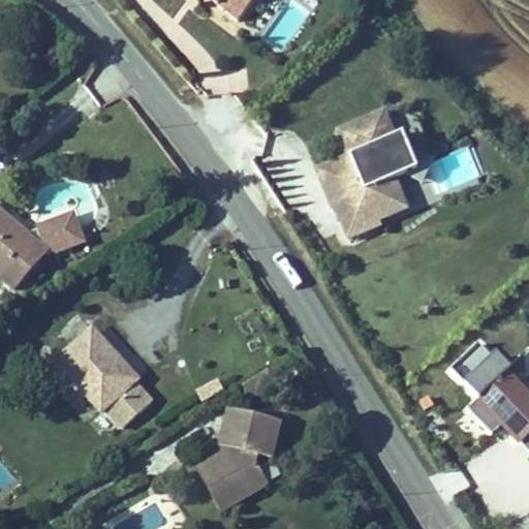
[(197,0),(230,25),(249,0),(197,0)]
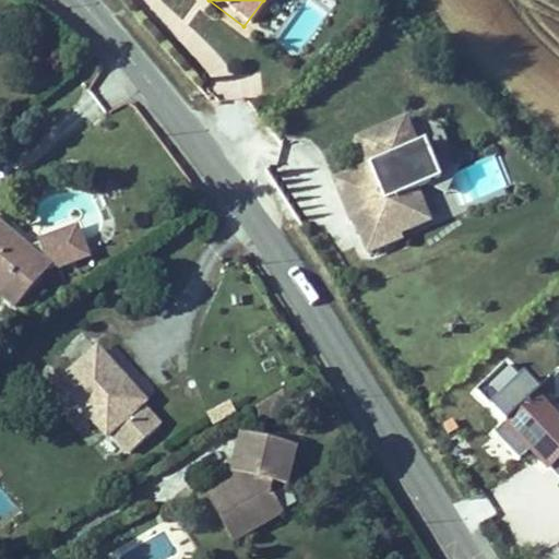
[(427,189),(408,163),(428,150),(417,133),(405,116),(396,121),(381,97),(339,127),(355,150),(323,170),(348,206),(357,200),(365,211),(358,215),(370,234),(402,213),(399,207),(427,189)]
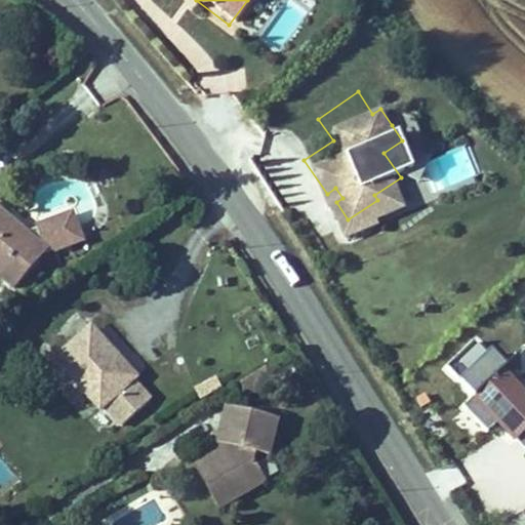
[(15,243),(23,235),(0,215),(0,280),(22,296),(45,267),(15,243)]
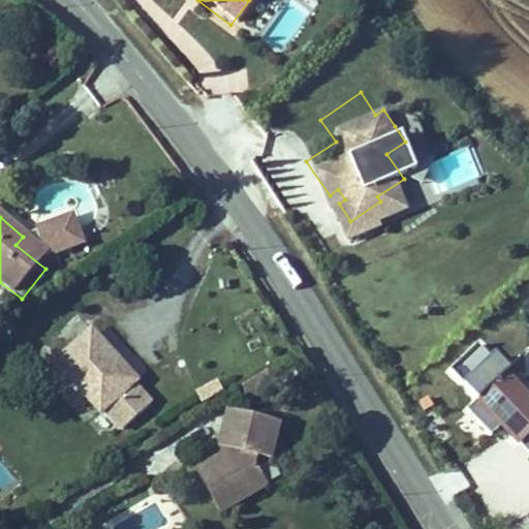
[(52,260),(23,237),(16,245),(45,269),(52,260)]
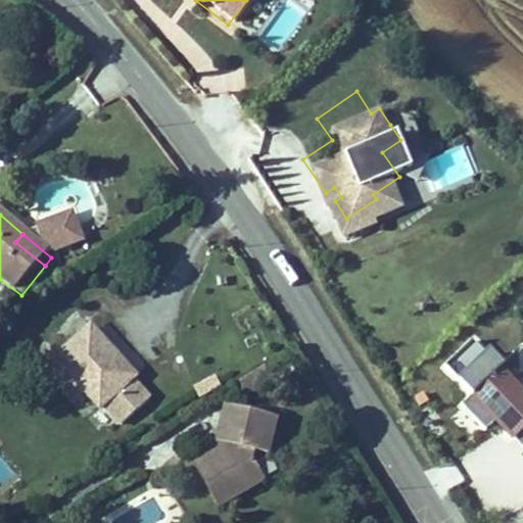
[(469,395),(461,402),(486,430),(494,422),(511,438),(522,426),(522,385),(474,334),(441,365),(469,395)]
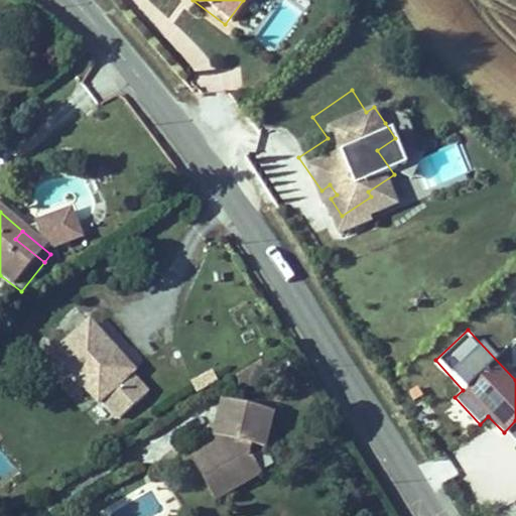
[(83,360),(105,343),(97,333),(75,350),(83,360)]
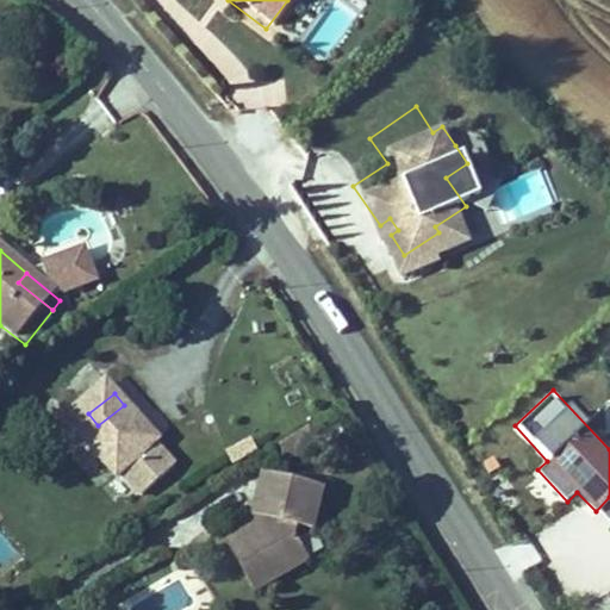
[(70,428),(122,491),(126,486),(145,509),(178,484),(161,461),(165,456),(124,405),(98,425),(88,414),(70,428)]
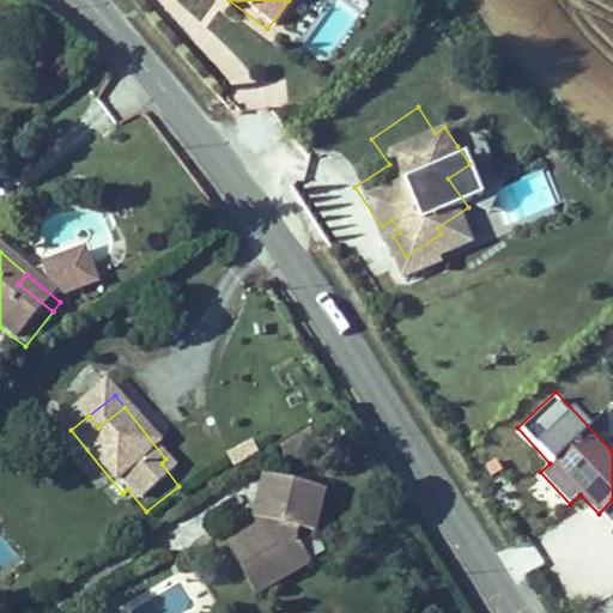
[(612,411),(596,428),(612,443),(612,411)]
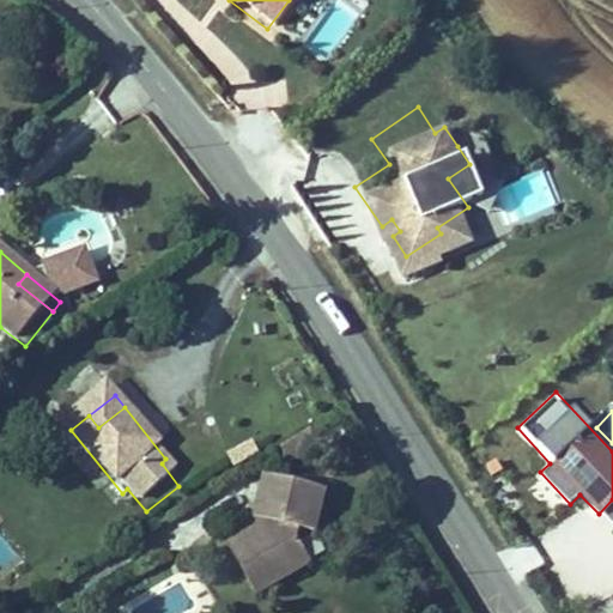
[(253,578),(266,602),(304,582),(290,557),(293,545),(310,550),(319,509),(263,496),(254,534),(262,539),(261,556),(249,553),(235,562),(247,583),(253,578)]
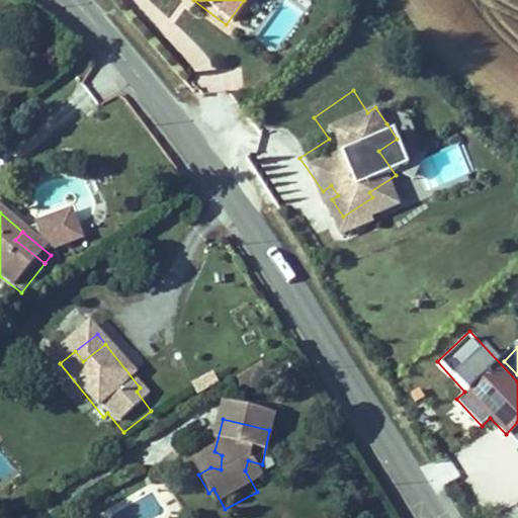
[(222,455),(214,451),(210,467),(221,469),(222,455)]
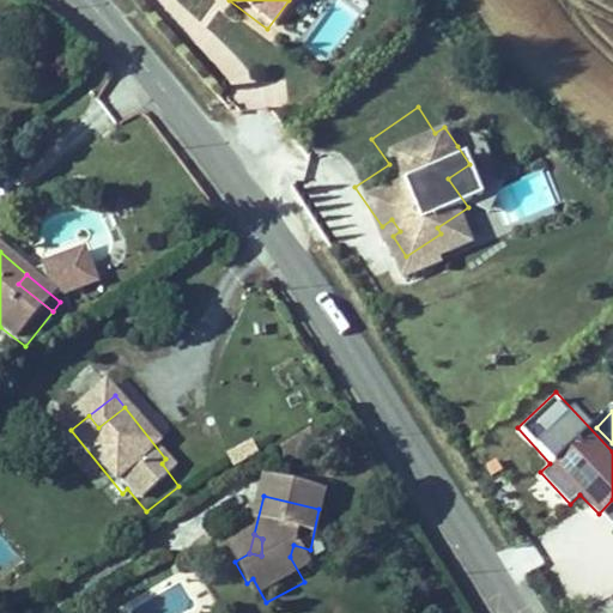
[(248,612),(266,602),(253,578),(247,583),(235,562),(222,569),(248,612)]
